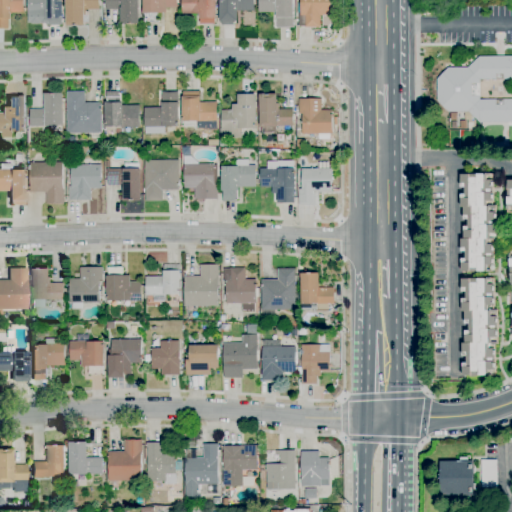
[(0,28),(0,0),(23,0),(24,12),(6,13),(7,17),(6,17),(6,28),(0,28)]
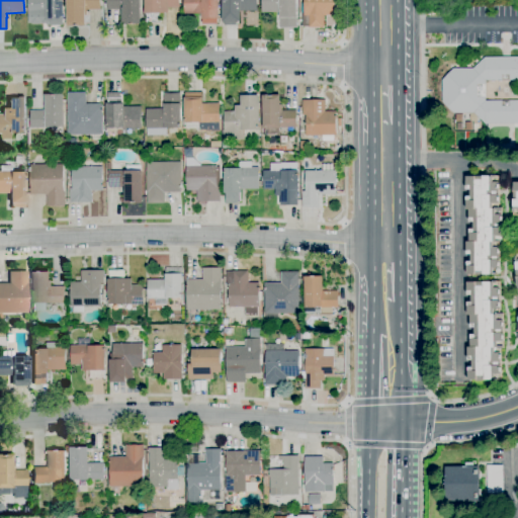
[(48,26),(48,24),(41,24),(41,23),(40,24),(33,24),(31,23),(28,23),(28,0),(64,0),(64,20),(63,20),(63,25),(48,26)]
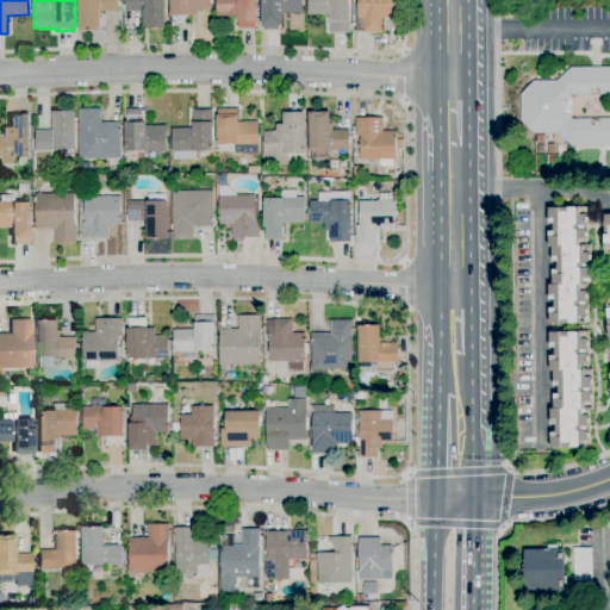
[(79,31),(78,0),(118,0),(119,12),(100,12),(100,31),(79,31)]
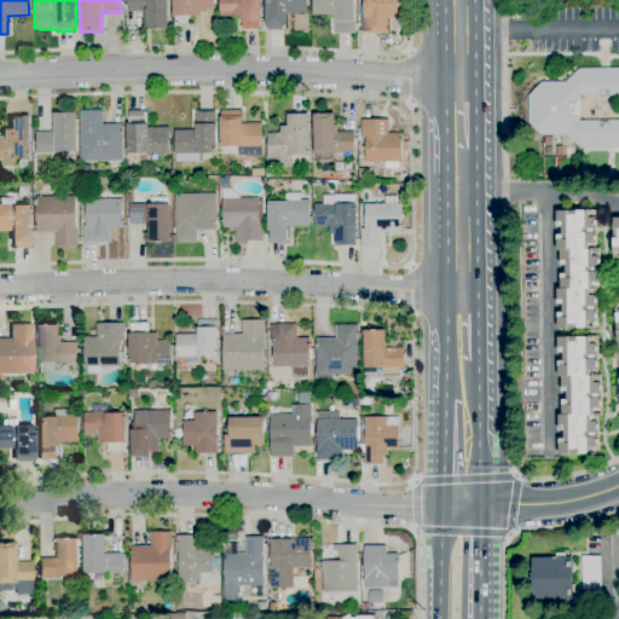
[(169,29),(146,29),(146,11),(128,11),(128,5),(125,5),(125,0),(168,0),(168,24),(169,24),(169,29)]
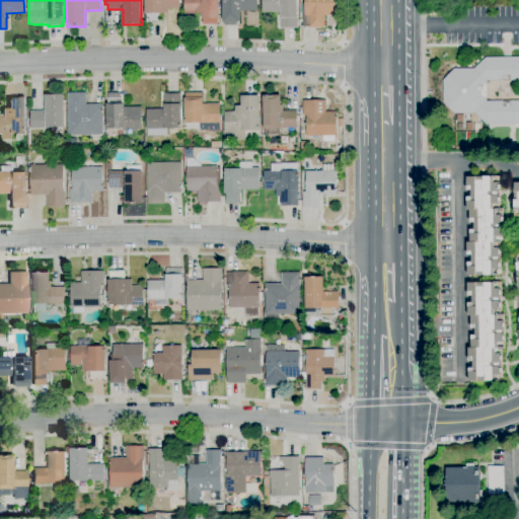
[(162,22),(147,22),(147,13),(145,13),(145,0),(179,0),(179,7),(169,7),(169,13),(161,13),(162,22)]
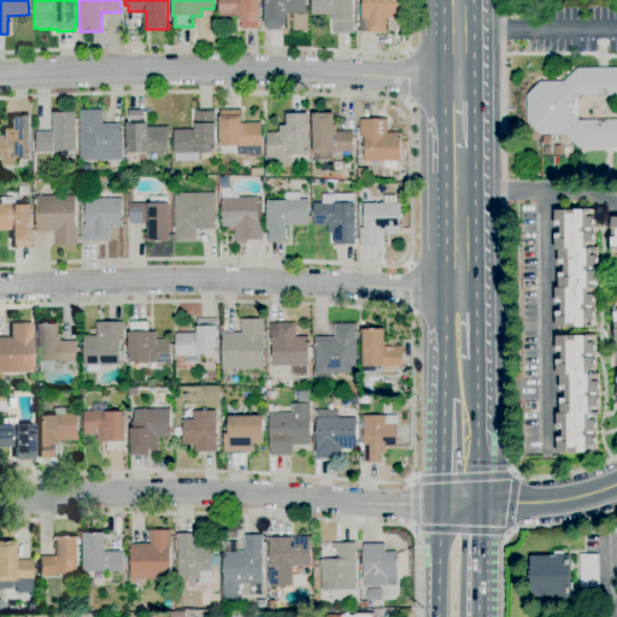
[(260,29),(241,29),(241,23),(240,23),(240,17),(219,17),(219,0),(262,0),(262,23),(260,23),(260,29)]
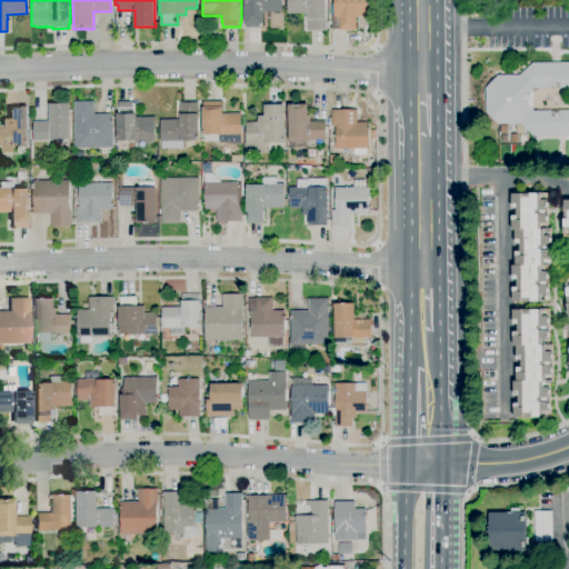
[(246,28),(246,25),(245,25),(243,0),(282,0),(282,12),(263,12),(263,23),(262,23),(262,26),(260,26),(260,28),(246,28)]
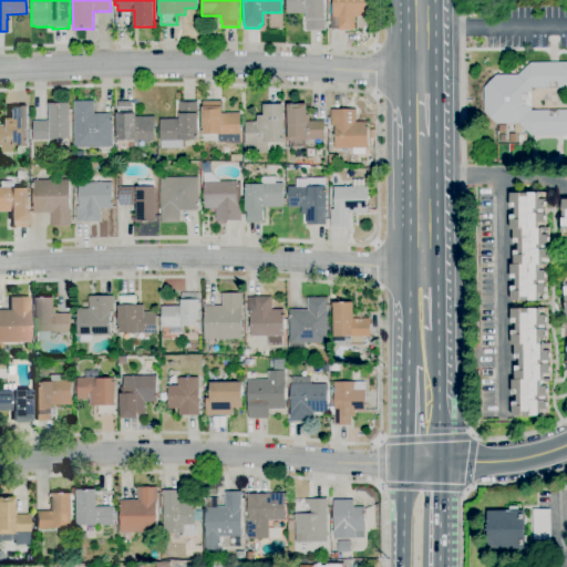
[(325,31),(306,31),(306,17),(306,13),(287,14),(287,0),(326,0),(326,21),(325,21),(325,31)]
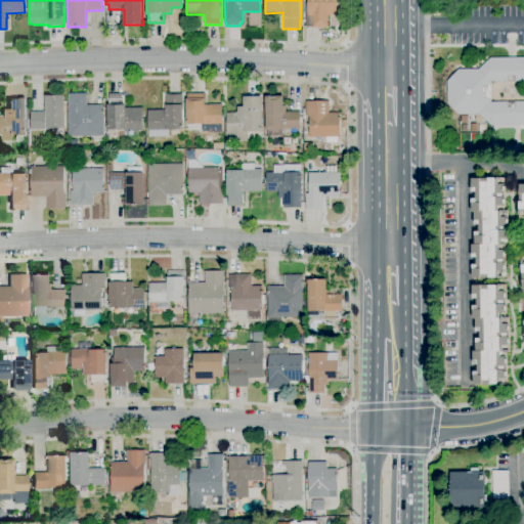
[(313,28),(313,27),(306,28),(306,14),(308,13),(307,0),(339,0),(339,16),(328,16),(328,28),(313,28)]
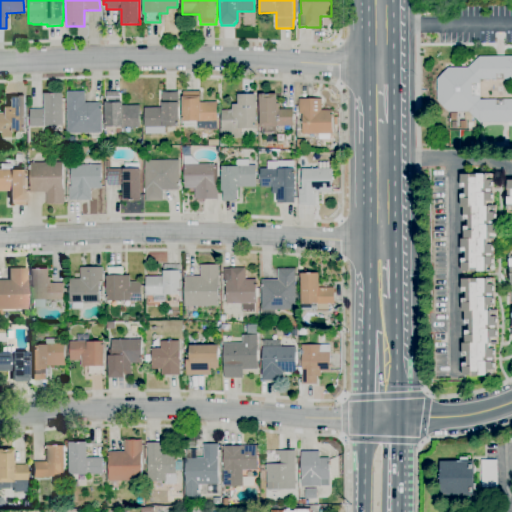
[(511,123),(480,123),(469,112),(449,112),(437,101),(437,79),(448,68),(468,68),(480,57),(511,56),(511,80),(480,80),(480,100),(511,99),(511,123)]
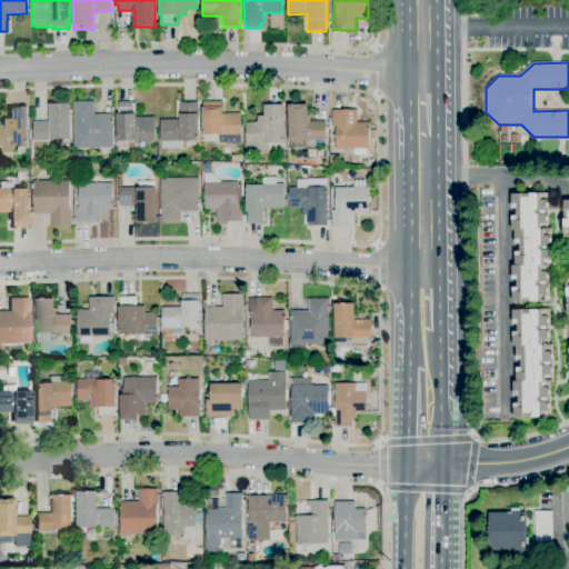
[(135,142),(135,141),(117,141),(117,113),(119,113),(119,102),(133,101),(133,103),(135,103),(135,113),(137,113),(137,117),(156,117),(156,141),(135,142)]
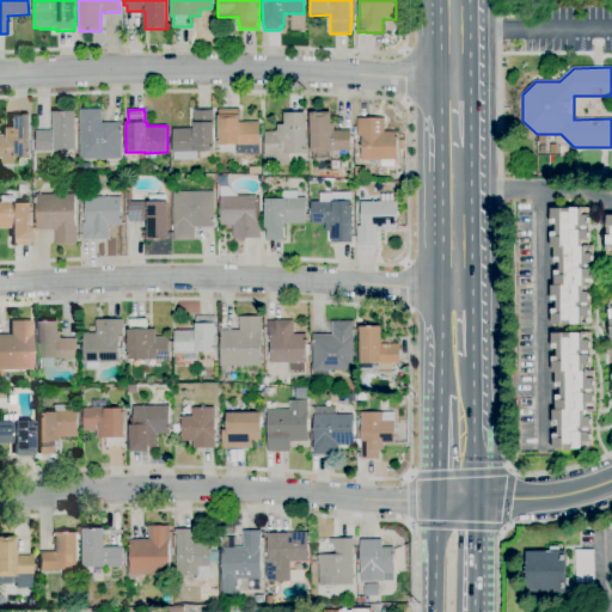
[(237,155),(237,145),(218,146),(218,116),(219,116),(219,110),(238,109),(238,115),(239,115),(239,123),(259,122),(261,146),(250,146),(250,155),(237,155)]
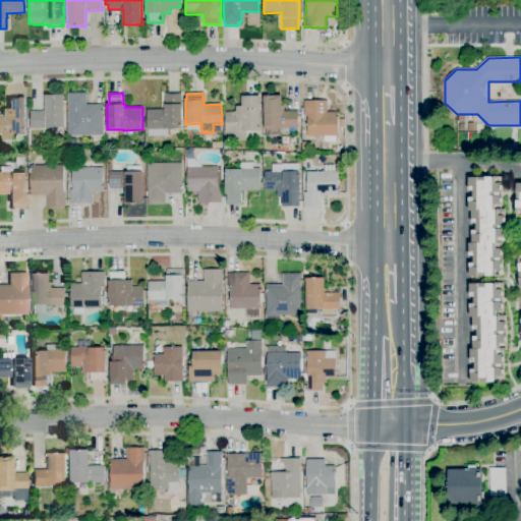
[(104,135),(69,136),(68,94),(87,94),(87,105),(104,105),(104,135)]
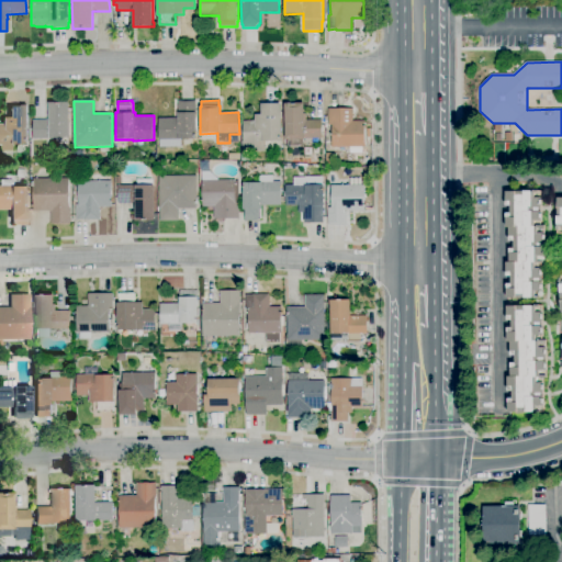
[(197,139),(178,139),(158,139),(158,119),(178,119),(178,101),(195,101),(195,113),(197,113),(197,139)]
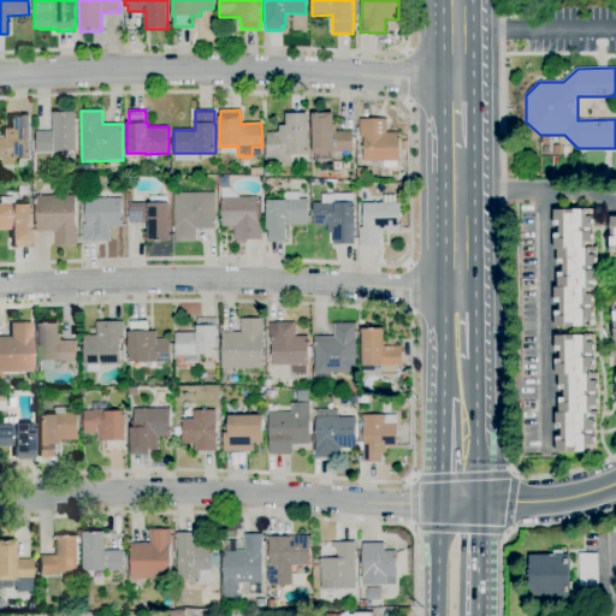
[(66,160),(66,152),(36,153),(36,132),(54,131),(54,113),(76,112),(77,152),(73,152),(73,160),(66,160)]
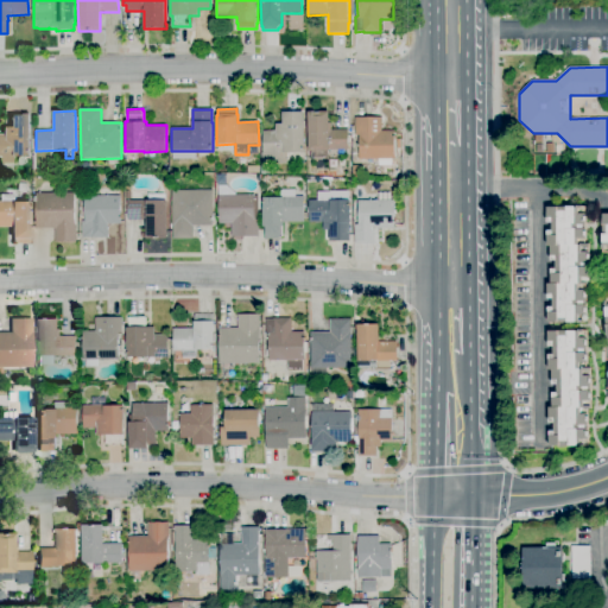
[(310,158),(310,151),(309,151),(308,112),(329,112),(330,131),(348,130),(349,150),(328,150),(328,157),(310,158)]
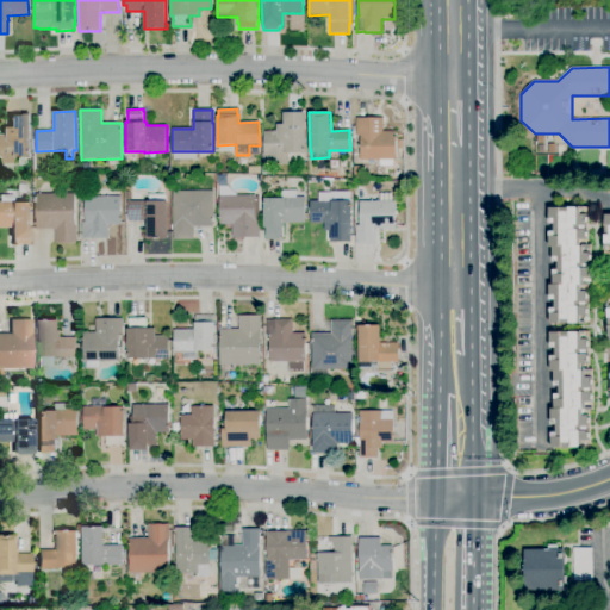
[(288,166),(263,166),(263,154),(265,154),(263,131),(277,131),(277,124),(284,124),(284,113),(305,113),(305,154),(288,154),(288,166)]
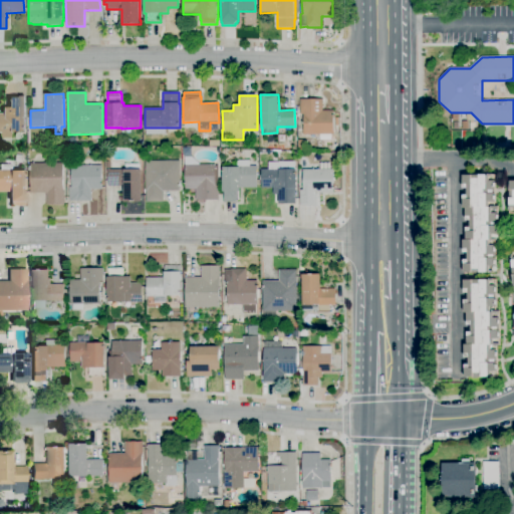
[(10,139),(0,139),(0,112),(2,112),(2,107),(8,106),(8,96),(25,96),(25,132),(9,132),(10,139)]
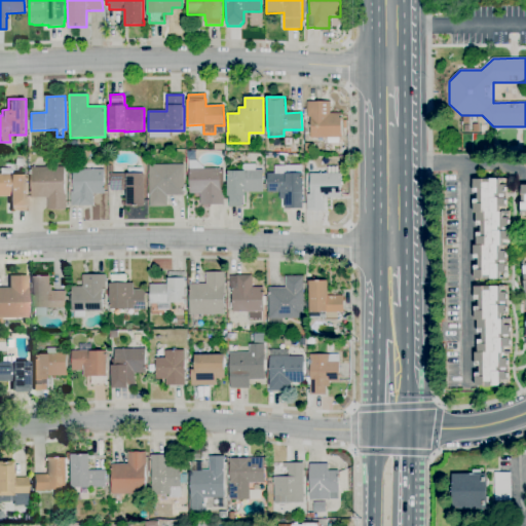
[(339,142),(328,142),(328,138),(311,139),(310,117),(307,117),(307,102),(330,102),(330,113),(342,113),(342,138),(339,138),(339,142)]
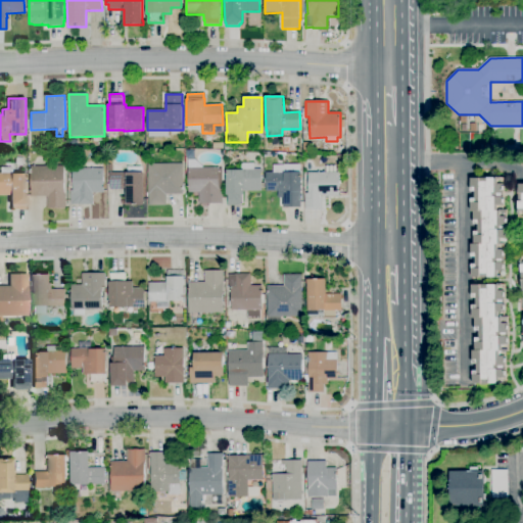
[(203,167),(203,168),(222,168),(223,203),(199,204),(199,192),(189,192),(188,159),(195,159),(203,167)]
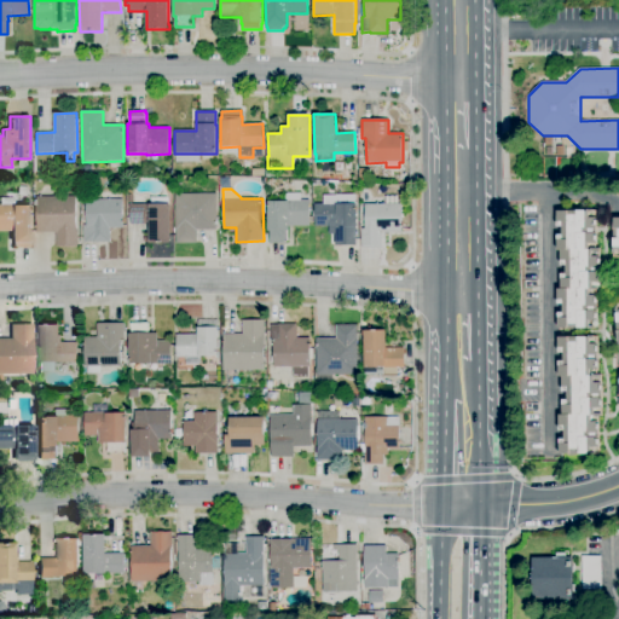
[(197,244),(177,244),(175,195),(217,194),(217,230),(197,230),(197,244)]
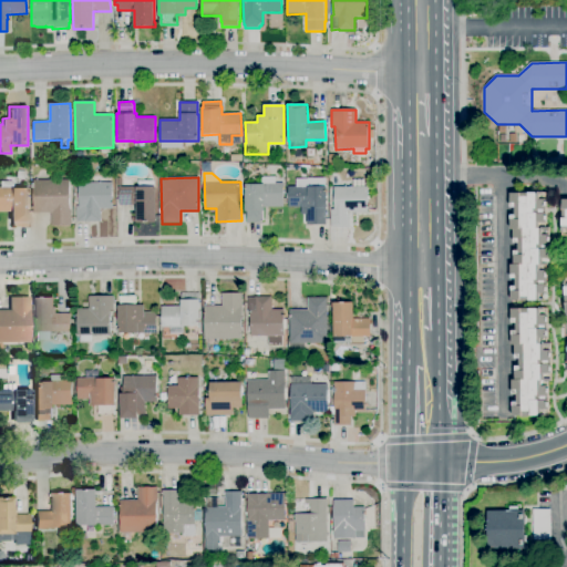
[(247,224),(247,212),(246,212),(245,185),(261,184),(261,177),(276,177),(276,184),(284,184),(284,207),(267,208),(267,213),(263,213),(263,220),(261,220),(261,223),(247,224)]
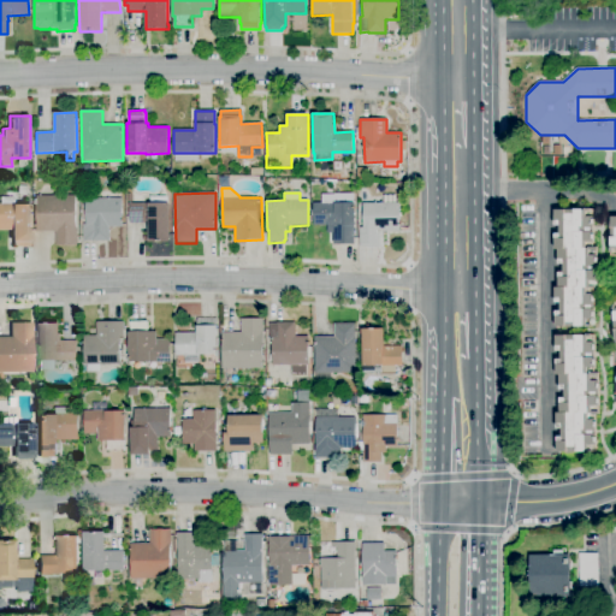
[(55,246),(55,231),(36,232),(36,205),(35,205),(35,200),(36,200),(36,196),(76,195),(76,230),(77,230),(77,246),(55,246)]
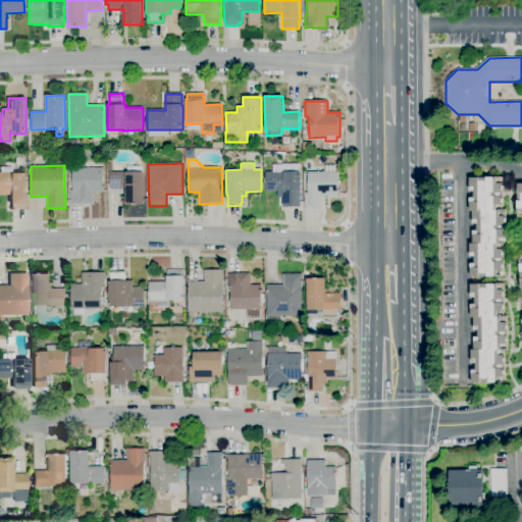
[(282,208),(282,198),(277,198),(277,192),(266,192),(265,172),(272,172),(272,166),(299,165),(299,172),(300,172),(301,207),(282,208)]
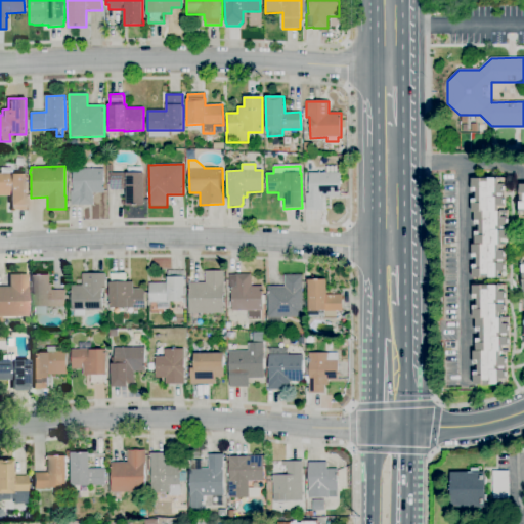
[(306,210),(305,193),(309,193),(309,173),(326,173),(326,166),(337,166),(337,173),(340,173),(341,197),(322,197),(323,210),(306,210)]
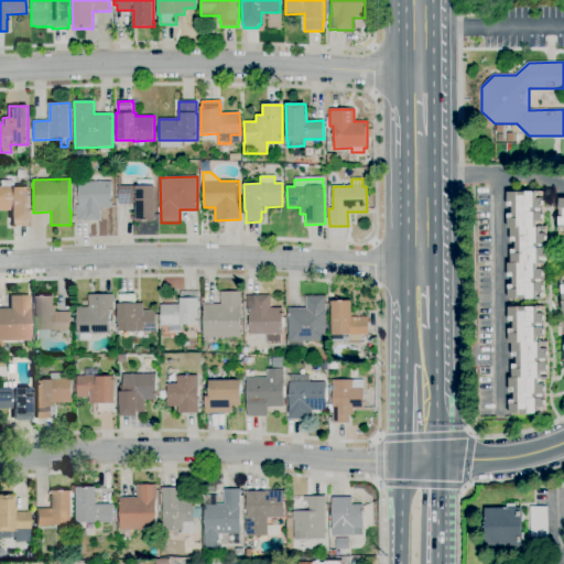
[(28,226),(11,226),(11,220),(10,220),(10,210),(0,210),(0,180),(11,180),(12,186),(29,186),(29,220),(28,220),(28,226)]
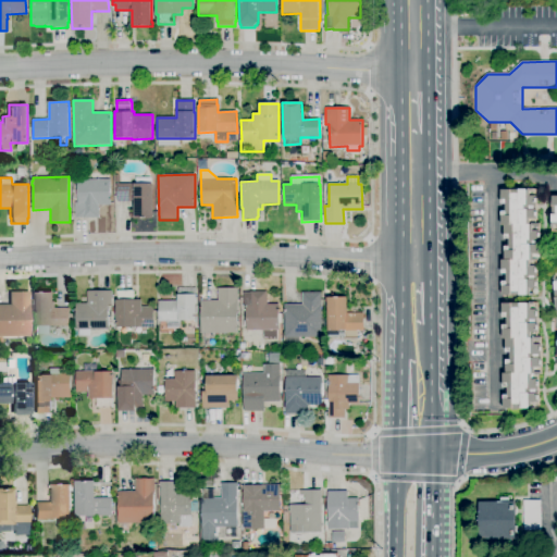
[(134,220),(134,219),(131,219),(130,213),(135,213),(134,202),(118,202),(118,184),(134,184),(136,184),(136,178),(151,177),(151,184),(153,184),(153,220),(134,220)]
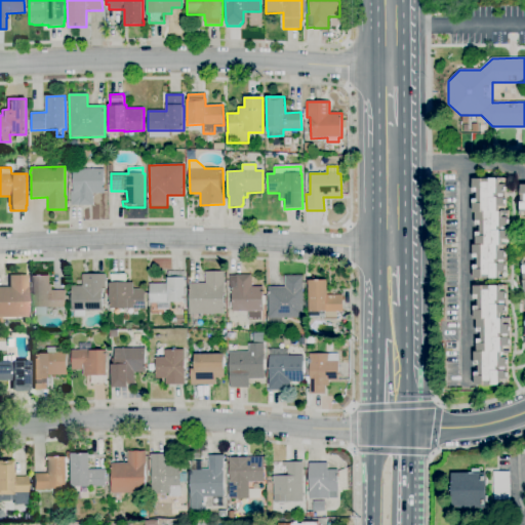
[(92,206),(71,206),(71,191),(73,191),(73,169),(105,169),(105,194),(92,194),(92,206)]
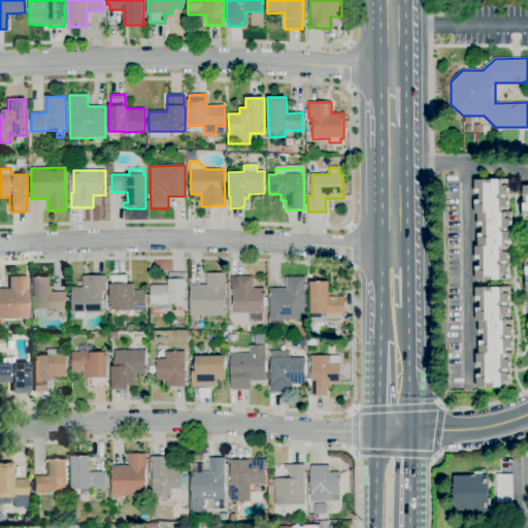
[(506,281),(503,281),(476,281),(476,267),(481,267),(481,260),(476,260),(475,246),(479,246),(479,234),(483,233),(483,226),(479,227),(479,213),(475,213),(475,200),(480,200),(480,194),(475,194),(475,180),(502,179),(502,178),(505,178),(505,179),(508,179),(508,186),(508,188),(509,188),(509,192),(508,192),(508,201),(509,201),(510,205),(508,205),(508,211),(513,211),(513,222),(514,222),(514,226),(513,226),(513,234),(514,234),(514,238),(513,238),(513,248),(509,248),(509,255),(510,255),(510,259),(509,259),(509,267),(510,267),(510,271),(509,271),(509,274),(509,279),(506,281)]
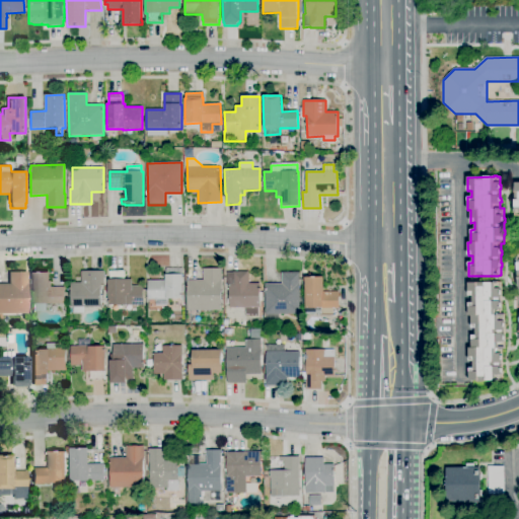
[(168,306),(156,306),(156,300),(148,300),(148,281),(166,281),(166,269),(182,269),(182,299),(168,299),(168,306)]
